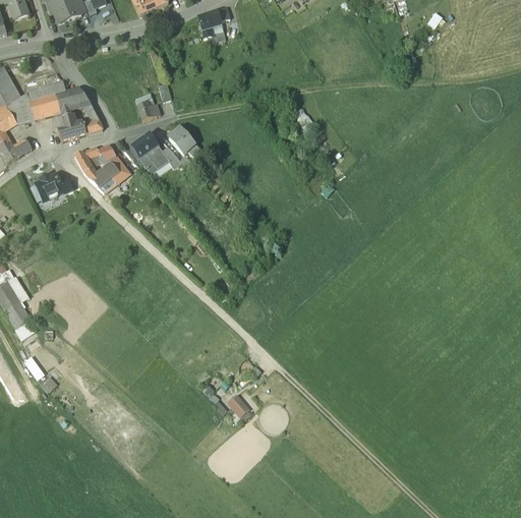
[(0,0),(0,2),(7,0),(14,18),(29,13),(22,0),(0,0)]
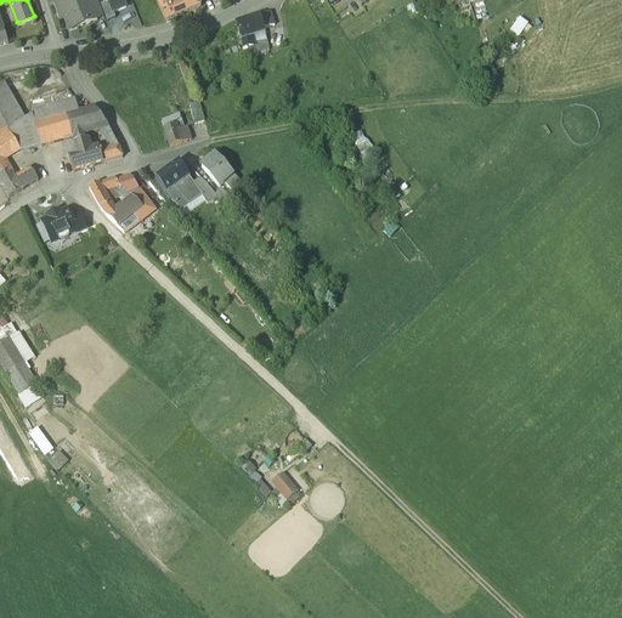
[(64,12),(61,3),(62,1),(62,0),(56,0),(54,1),(57,15),(64,12)]
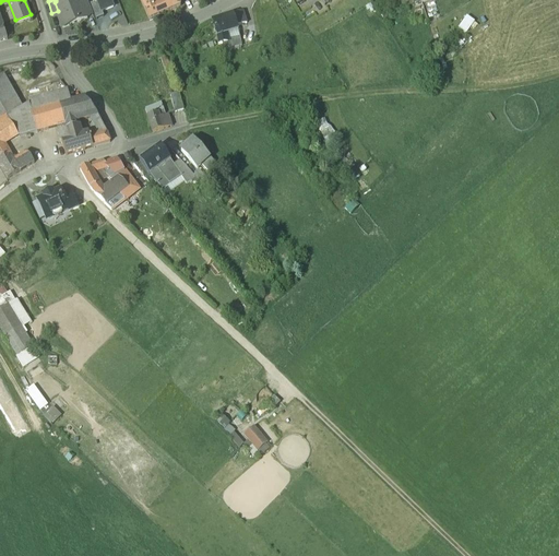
[(70,0),(70,1),(64,3),(63,0),(59,0),(56,1),(55,2),(58,11),(60,18),(62,25),(78,19),(78,20),(87,15),(86,14),(81,0),(70,0)]
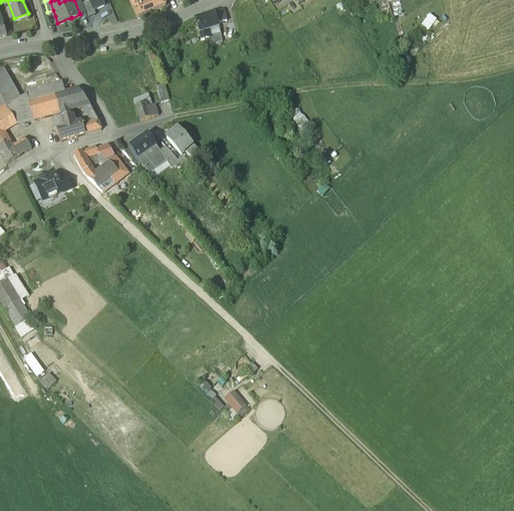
[(85,10),(80,0),(74,0),(79,13),(85,10)]
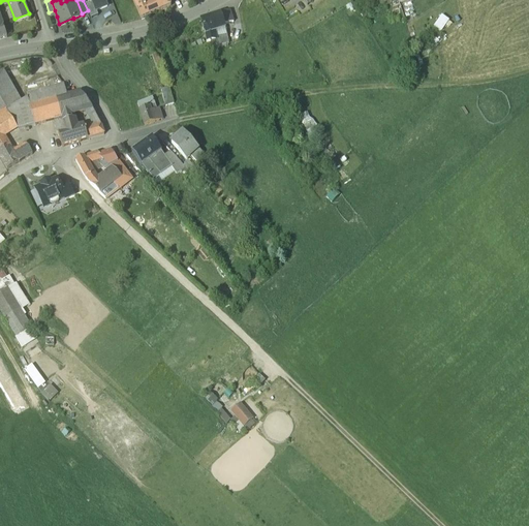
[(96,8),(93,9),(90,0),(87,0),(85,1),(91,16),(98,12),(96,8)]
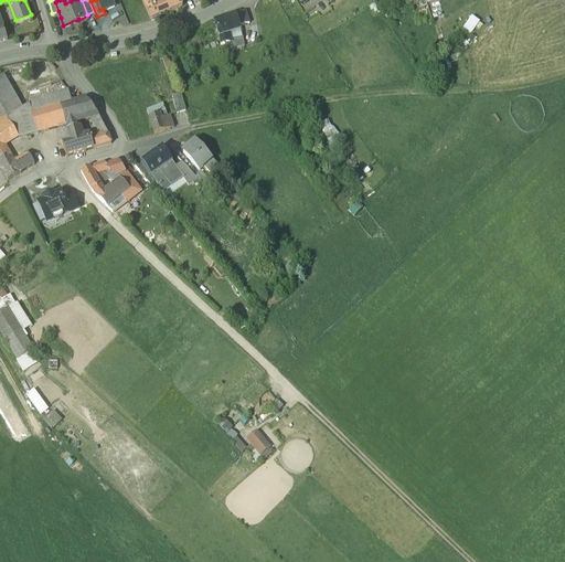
[(96,0),(99,10),(103,9),(114,3),(113,0),(96,0)]
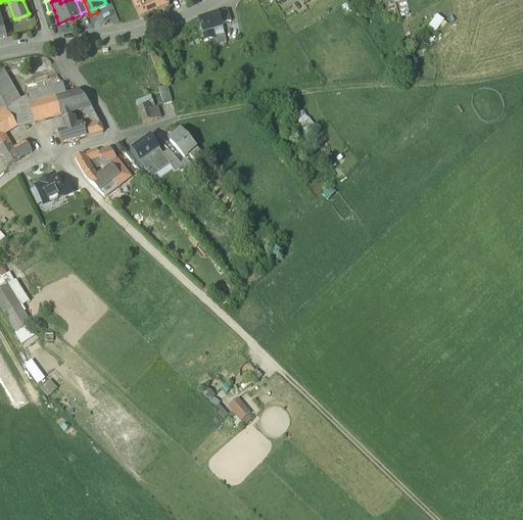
[(145,3),(143,0),(132,0),(139,16),(150,11),(146,3),(145,3)]
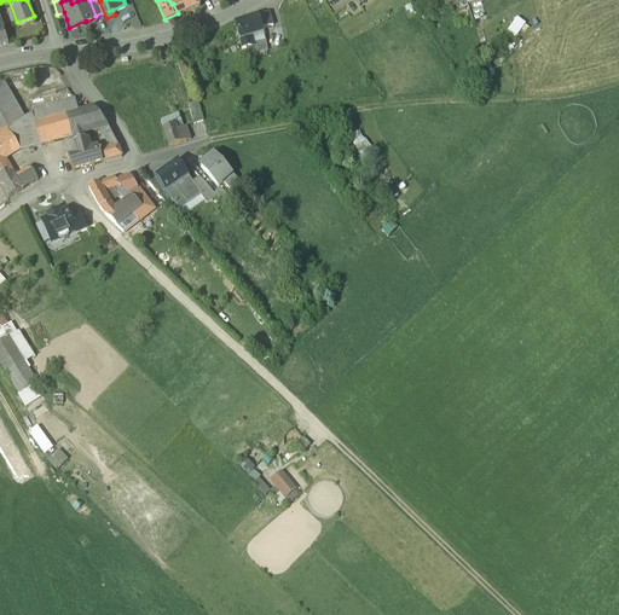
[(181,0),(173,4),(178,13),(200,5),(197,0),(181,0)]
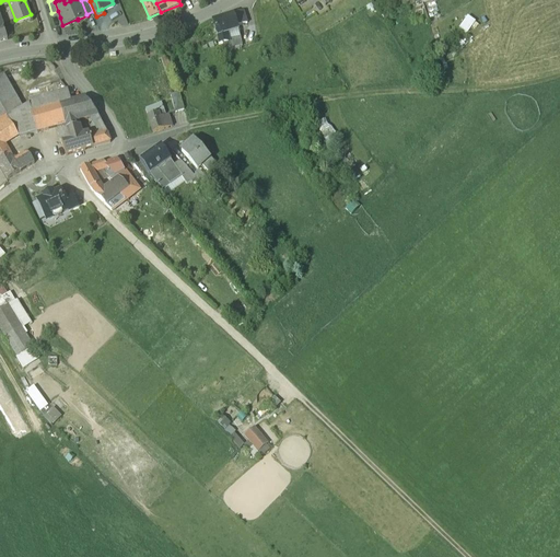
[(243,8),(233,11),(237,23),(246,20),(243,8)]
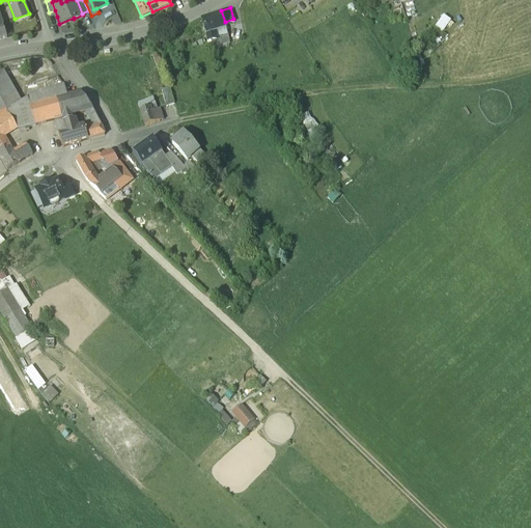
[(221,10),(202,17),(207,39),(217,37),(217,34),(227,32),(226,25),(225,22),(221,10)]
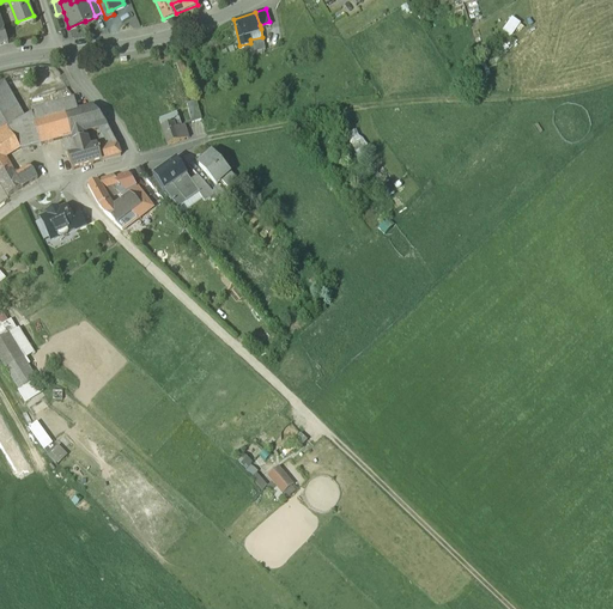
[(511,35),(522,22),(514,14),(503,28),(511,35)]
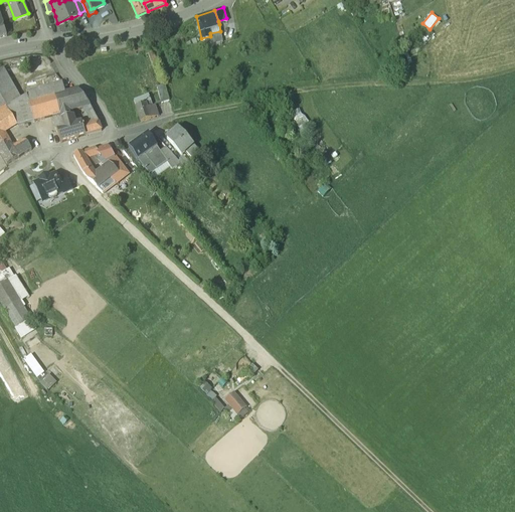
[(220,31),(210,33),(210,36),(211,41),(222,39),(220,31)]
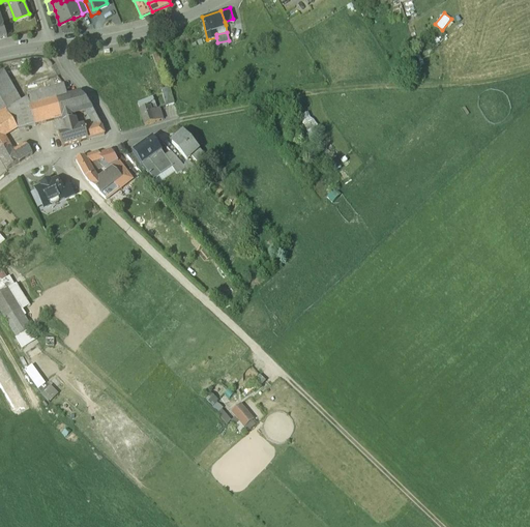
[(157,51),(152,52),(157,66),(163,64),(157,51)]
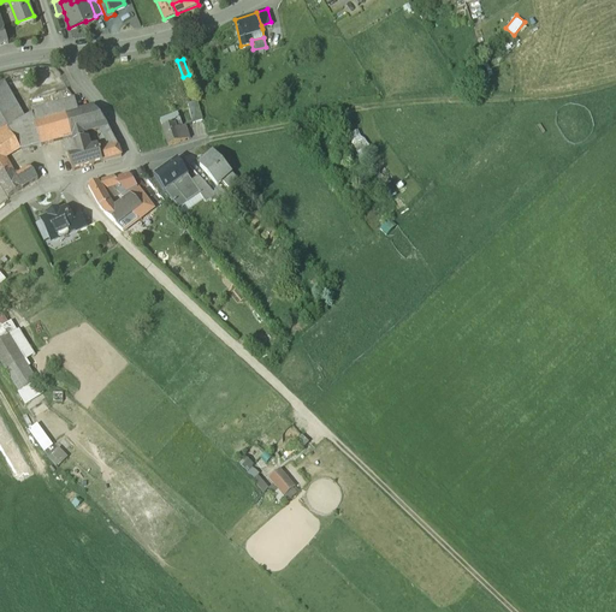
[(9,89),(0,94),(0,112),(6,123),(7,125),(24,116),(9,89)]
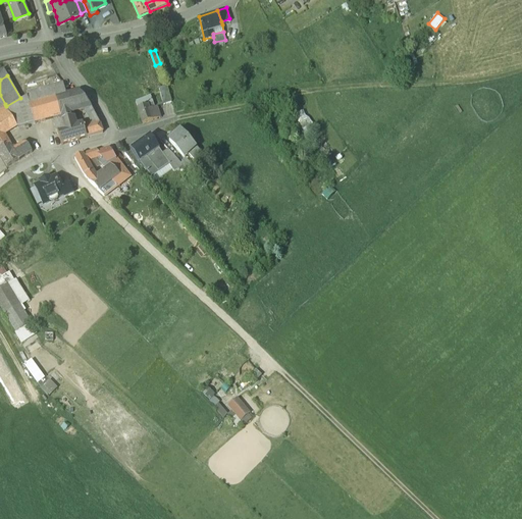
[(63,82),(27,92),(28,95),(30,103),(66,93),(63,82)]
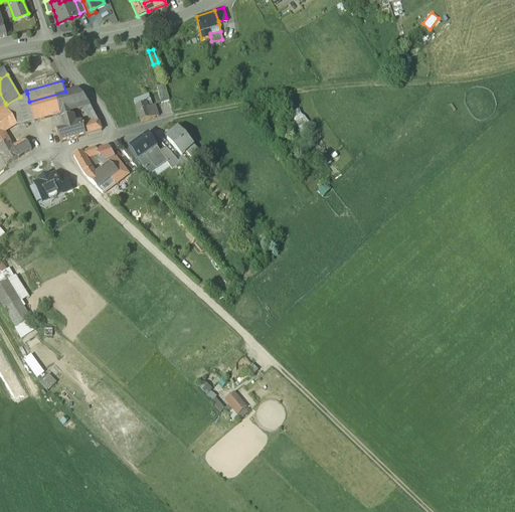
[(164,81),(158,83),(162,100),(169,98),(164,81)]
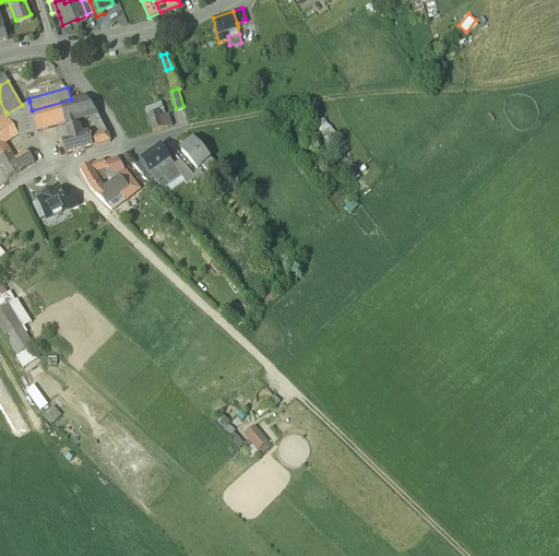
[(97,110),(85,96),(71,99),(76,117),(91,114),(97,111),(97,110)]
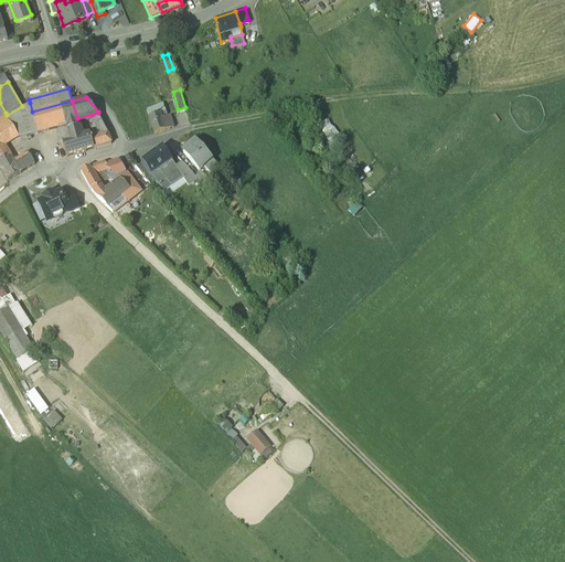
[(72,101),(32,112),(38,130),(65,123),(77,119),(77,118),(72,101)]
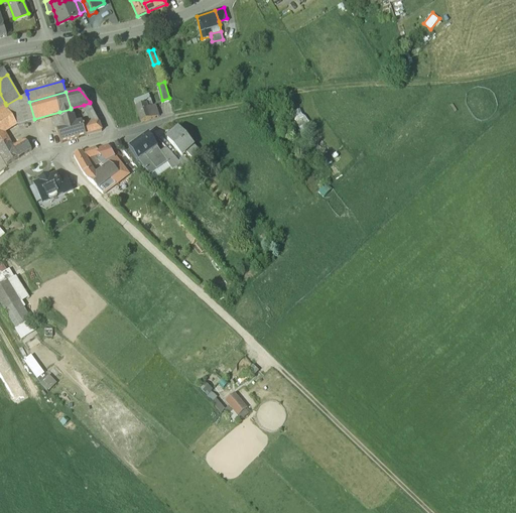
[(148,92),(141,95),(144,102),(150,100),(151,100),(148,92)]
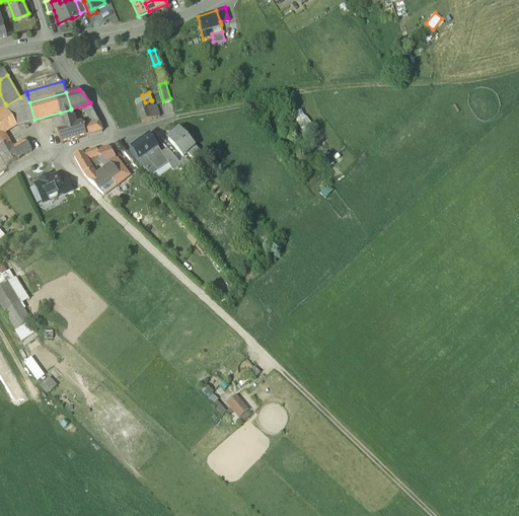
[(27,94),(20,97),(6,105),(18,125),(34,120),(29,102),(27,94)]
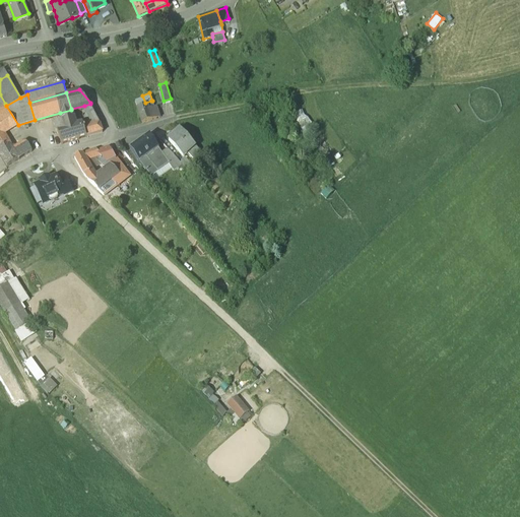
[(145,103),(137,106),(142,120),(156,116),(152,105),(151,101),(145,103)]
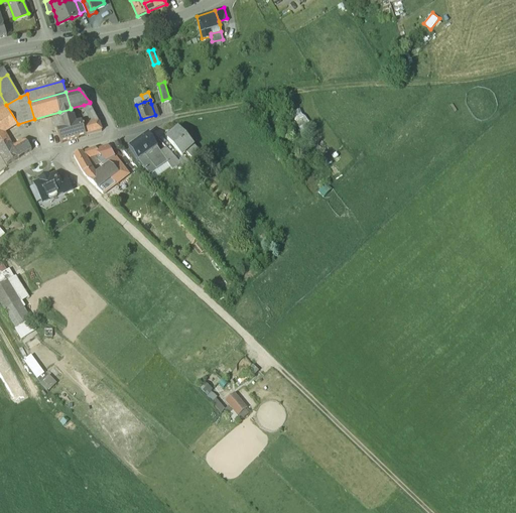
[(0,106),(0,127),(2,130),(10,125),(13,131),(20,128),(6,105),(5,103),(0,106)]
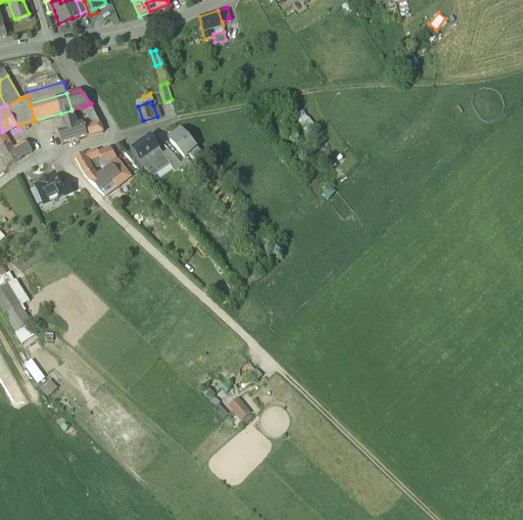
[(100,122),(91,104),(85,106),(94,124),(100,122)]
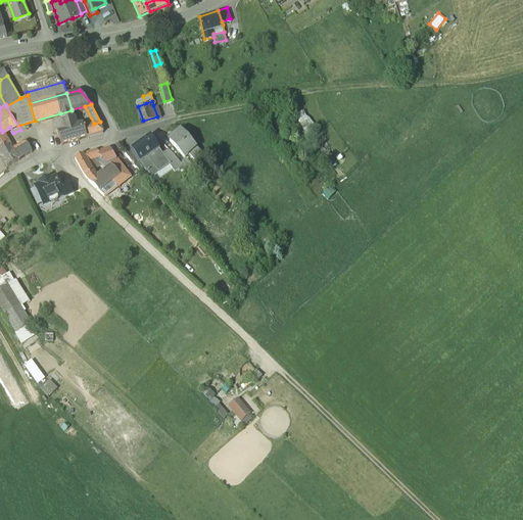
[(72,110),(60,113),(62,120),(73,116),(72,110)]
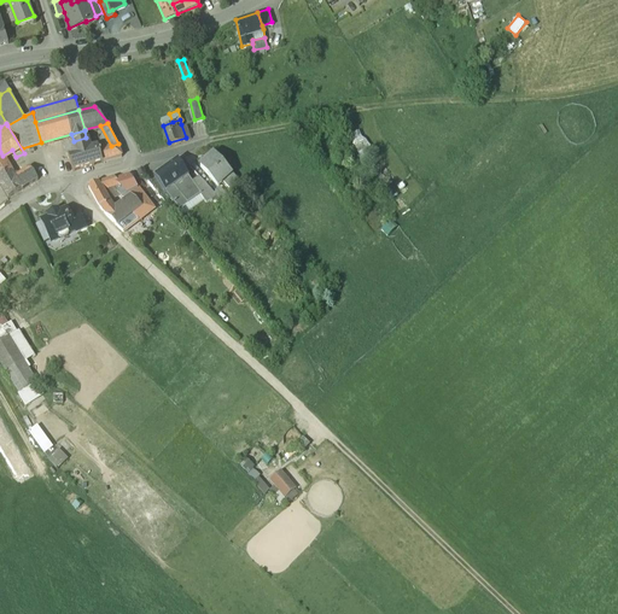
[(74,141),(65,144),(73,168),(101,159),(99,150),(98,146),(89,148),(86,138),(74,141)]
